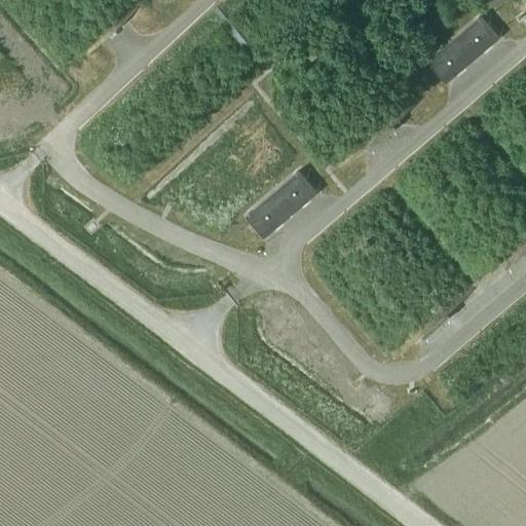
[(446,82),(499,37),(481,15),(427,61),(446,82)]
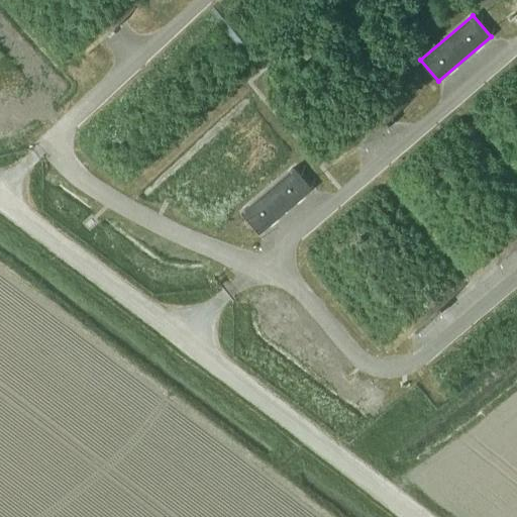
[(260,233),(312,189),(294,168),(241,212),(260,233)]
